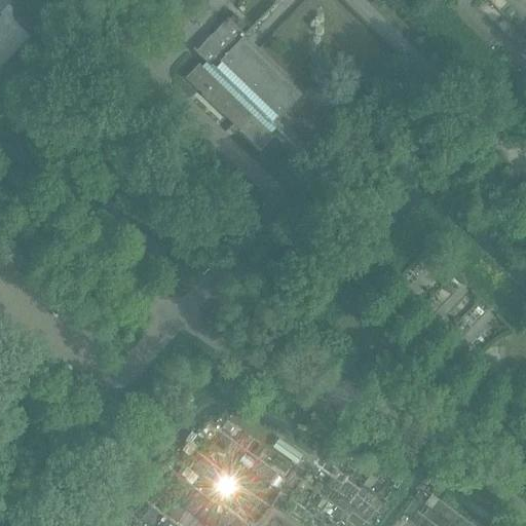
[(199,66),(186,80),(198,92),(226,119),(231,124),(238,130),(260,151),(261,152),(262,151),(274,138),(271,135),(275,129),(295,148),(302,141),(289,128),(294,123),(283,113),(299,97),(262,62),(254,53),(246,45),(242,42),(240,41),(246,36),(228,20),(221,27),(196,51),(194,49),(193,50),(207,64),(202,68),(199,66)]
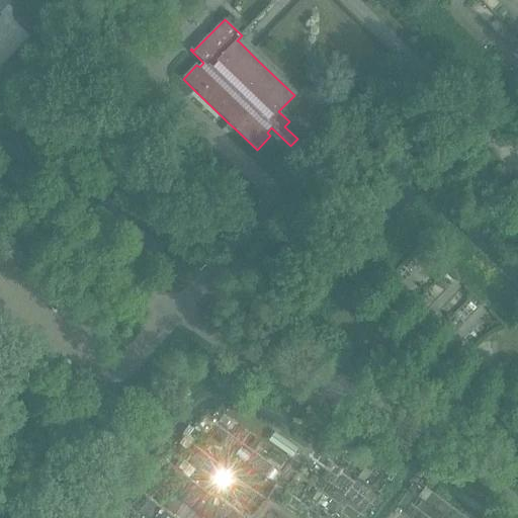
[(223,416),(219,423),(228,428),(232,421),(223,416)]
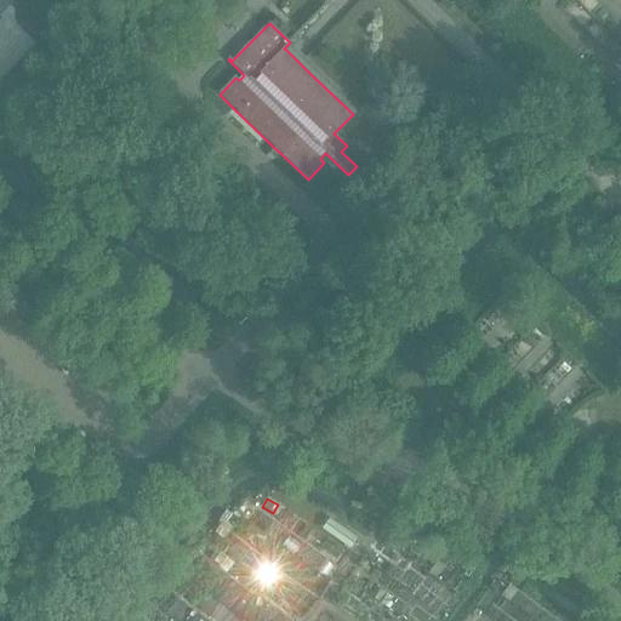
[(226,511),(220,519),(223,522),(226,523),(232,516),(226,511)]
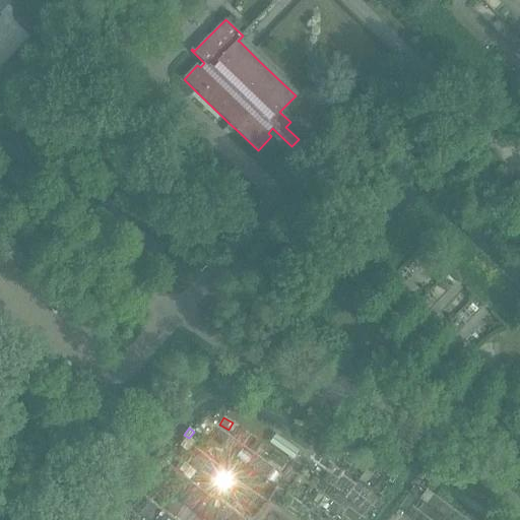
[(275,435),(270,443),(293,460),(299,451),(275,435)]
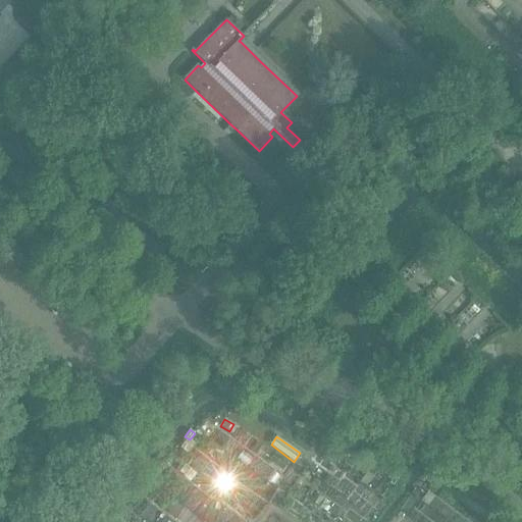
[(183,463),(175,470),(184,477),(191,469),(183,463)]
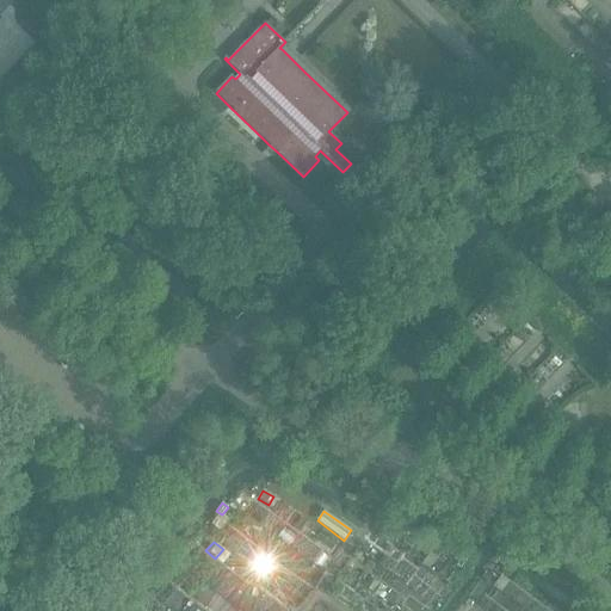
[(263,557),(255,567),(263,573),(270,563),(263,557)]
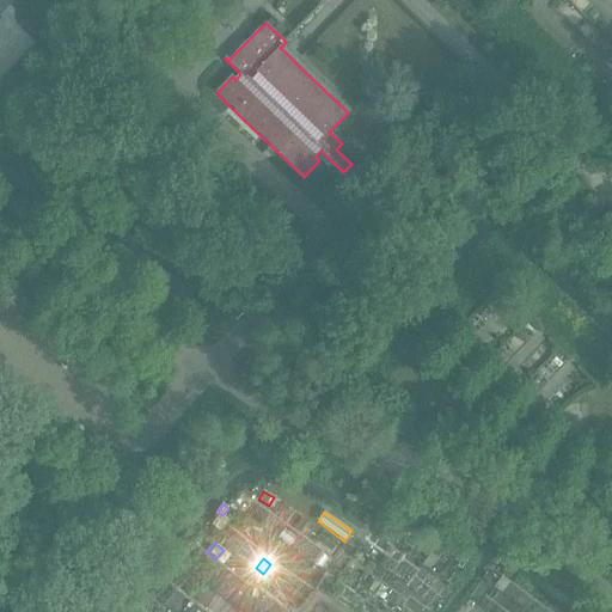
[(501,577),(494,588),(501,593),(509,583),(506,580),(501,577)]
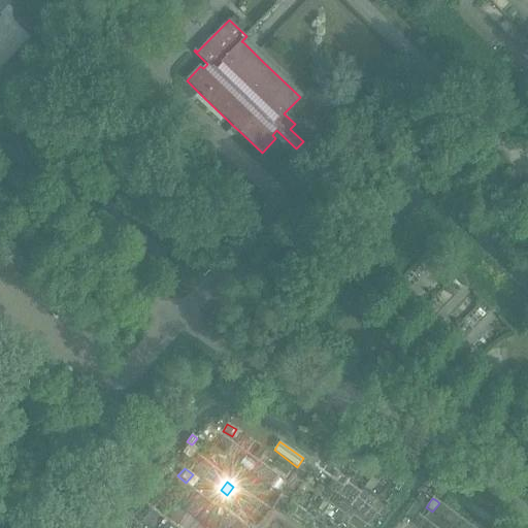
[(322,502),(318,509),(322,513),(326,505),(322,502)]
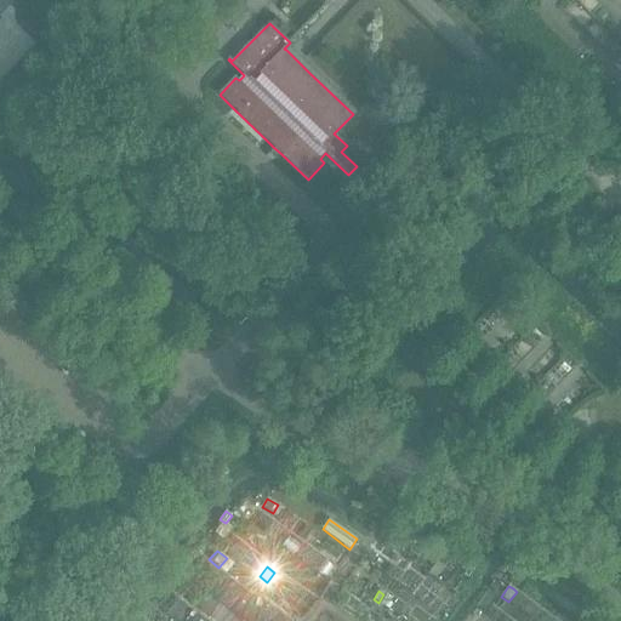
[(386,596),(381,604),(386,607),(391,599),(386,596)]
